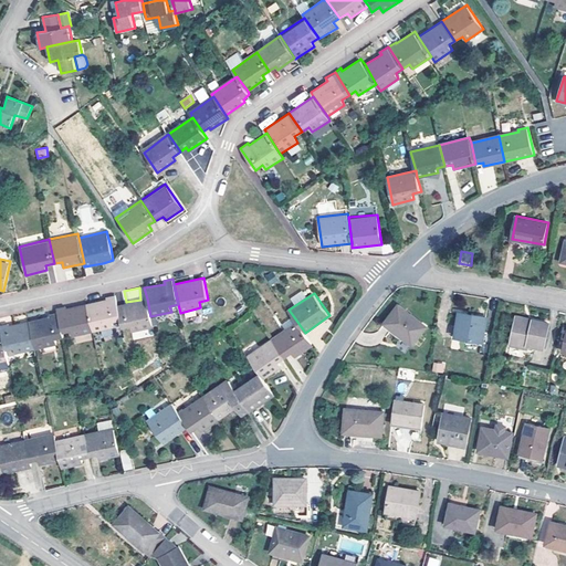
[(118,304),(116,294),(106,296),(106,299),(87,302),(93,331),(113,327),(111,322),(121,320),(118,304)]
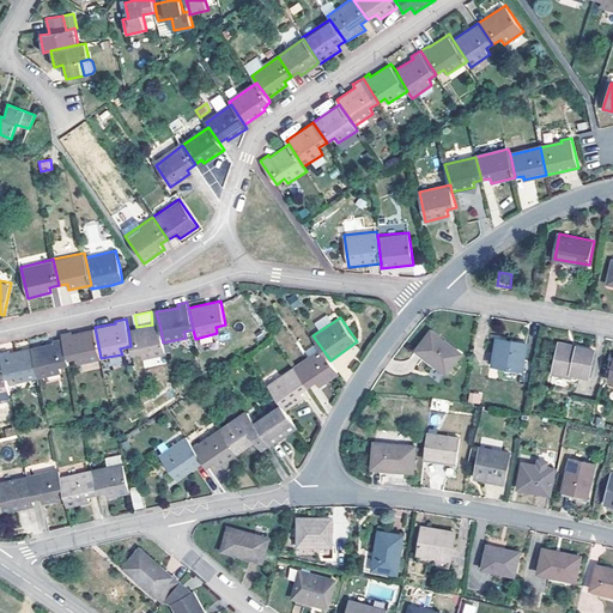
[(144,358),(165,353),(163,343),(159,323),(135,328),(128,329),(131,346),(133,354),(141,352),(144,358)]
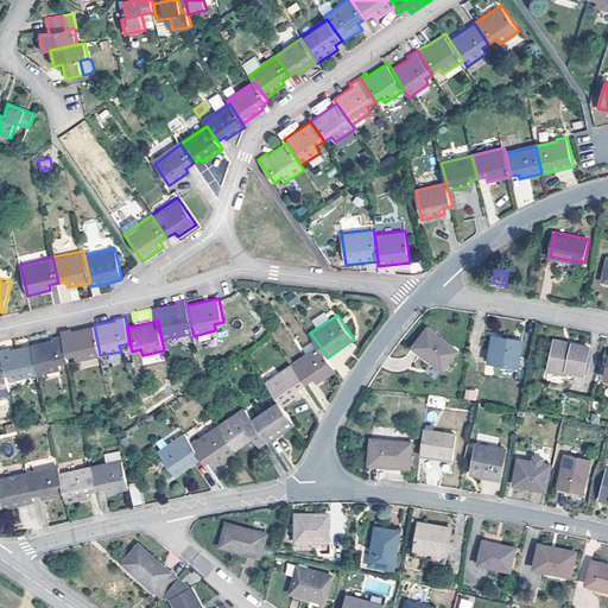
[(100,355),(94,324),(70,330),(69,327),(61,329),(62,334),(67,356),(75,355),(77,361),(101,356),(100,355)]
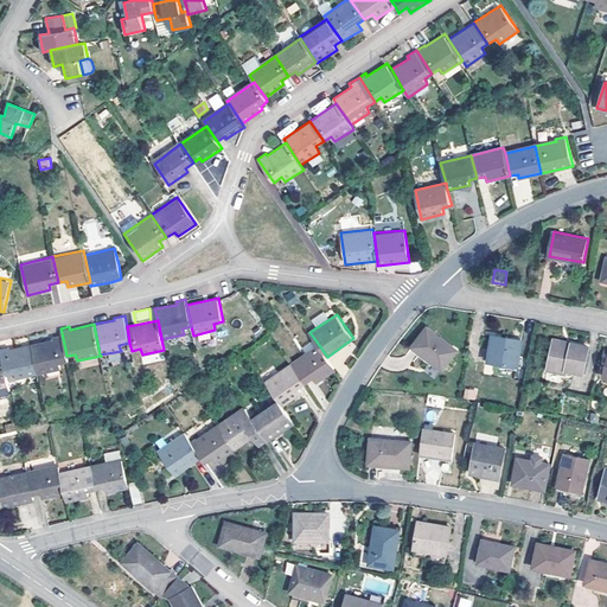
[(414,346),(443,369),(459,349),(428,326),(414,346)]
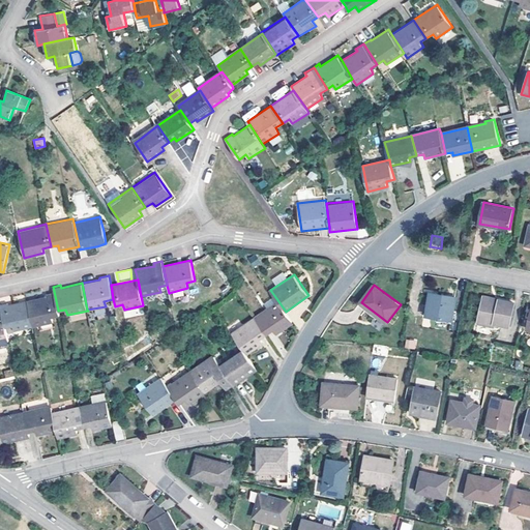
[(46,295),(28,299),(34,327),(54,323),(52,318),(59,316),(58,311),(54,291),(46,293),(46,295)]
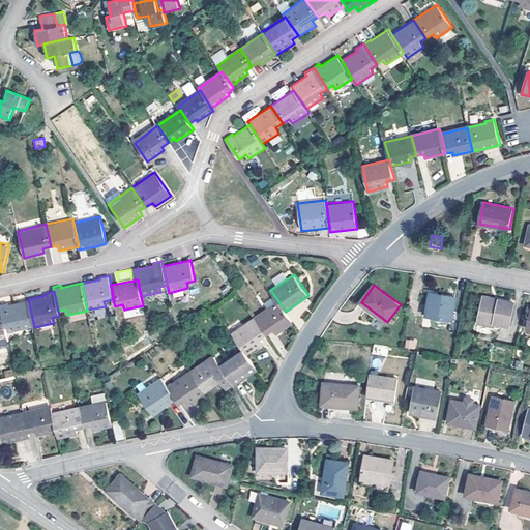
[(443,321),(452,323),(457,295),(430,292),(427,315),(443,318),(443,321)]
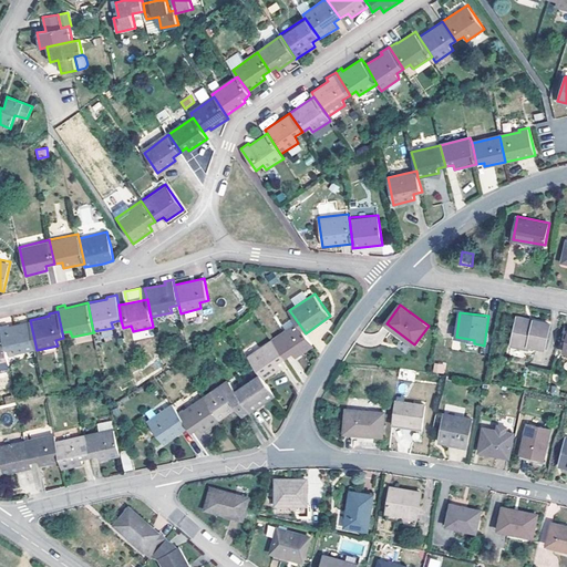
[(528,344),(545,348),(550,322),(533,320),(532,322),(517,319),(513,344),(528,348),(528,344)]
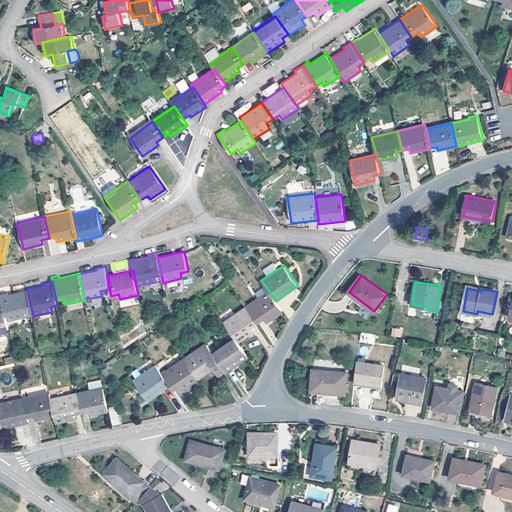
[(7,291),(0,292),(3,305),(5,318),(13,316),(14,320),(33,316),(27,289),(8,293),(7,291)]
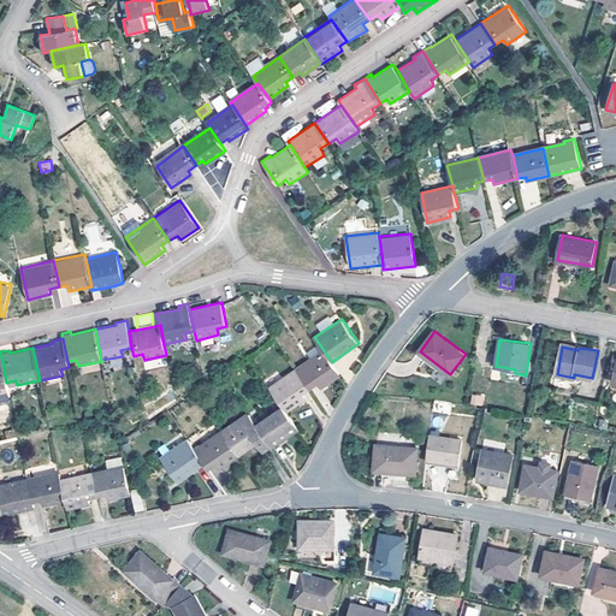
[(321,388),(341,374),(332,362),(324,350),(296,369),(311,390),(319,384),(321,388)]
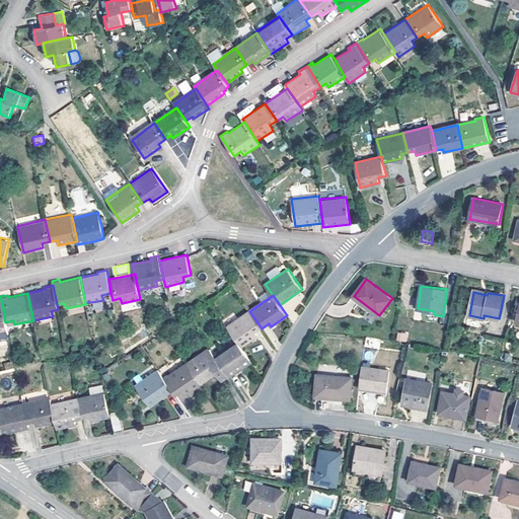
[(0,338),(8,337),(5,322),(3,309),(0,309),(0,338)]
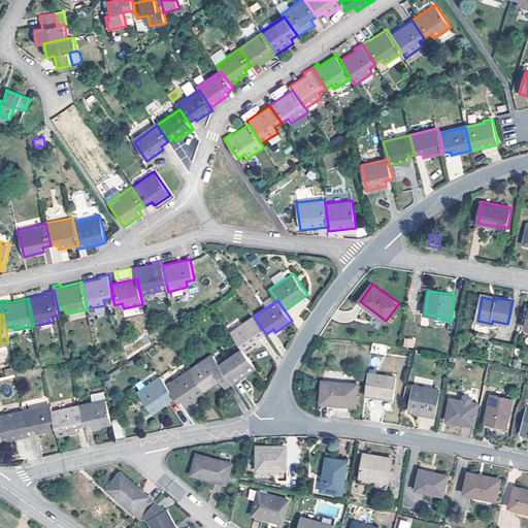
[(266,334),(254,317),(231,332),(241,347),(246,354),(263,341),(261,337),(266,334)]
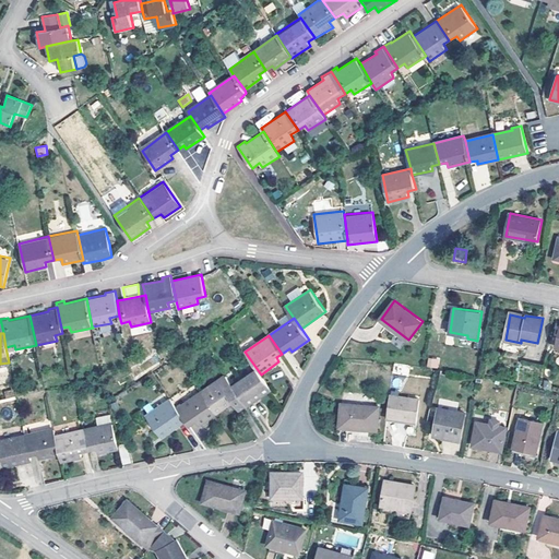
[(427,368),(439,368),(439,358),(427,358),(427,368)]
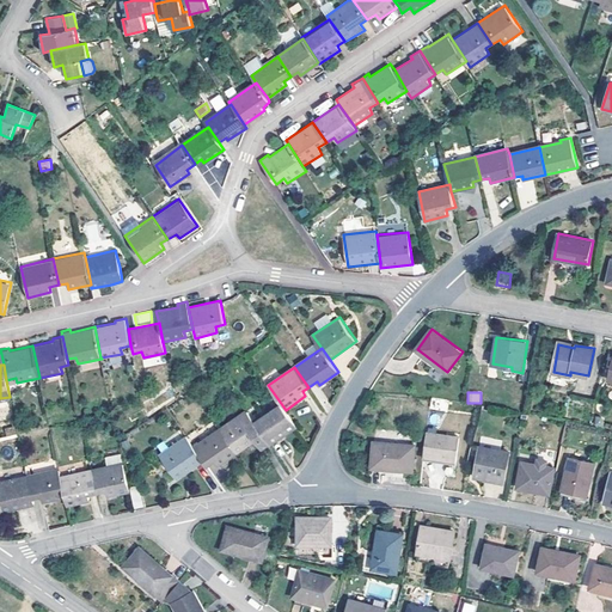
[(270,445),(298,427),(286,410),(280,402),(262,415),(261,412),(252,417),(261,430),(270,445)]
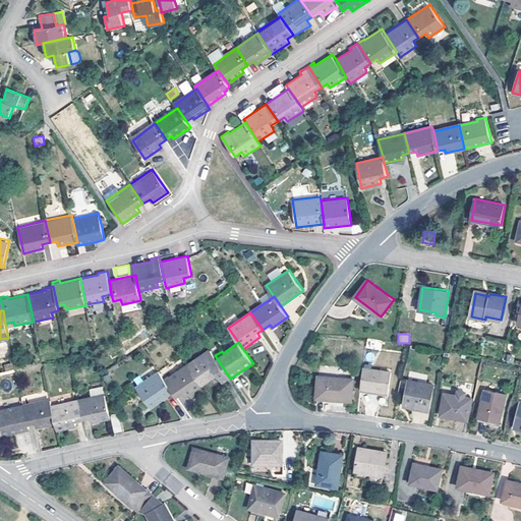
[(210,349),(186,364),(201,386),(218,374),(216,370),(222,366),(215,355),(210,349)]
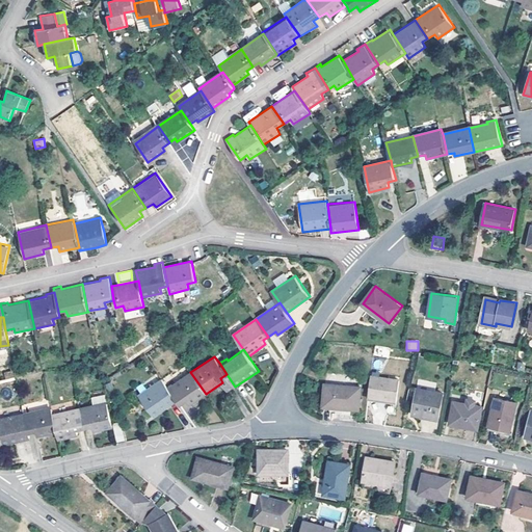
[(188,405),(206,394),(190,372),(167,388),(177,401),(180,406),(187,402),(188,405)]
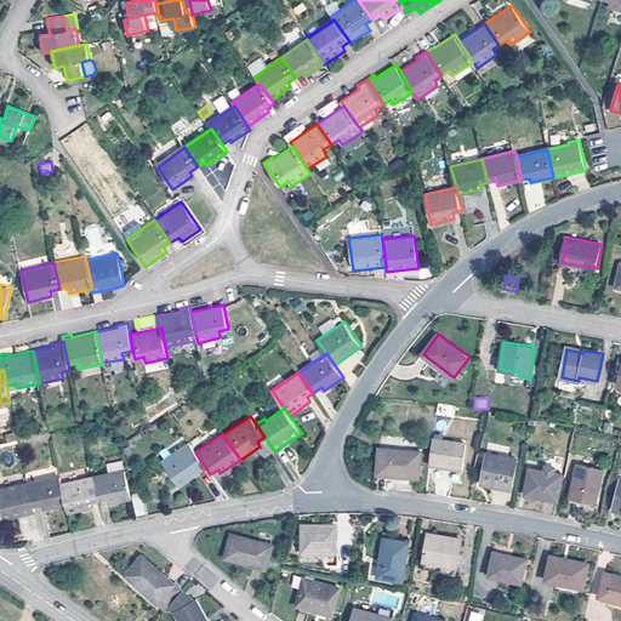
[(434,439),(431,465),(462,468),(465,443),(434,439)]
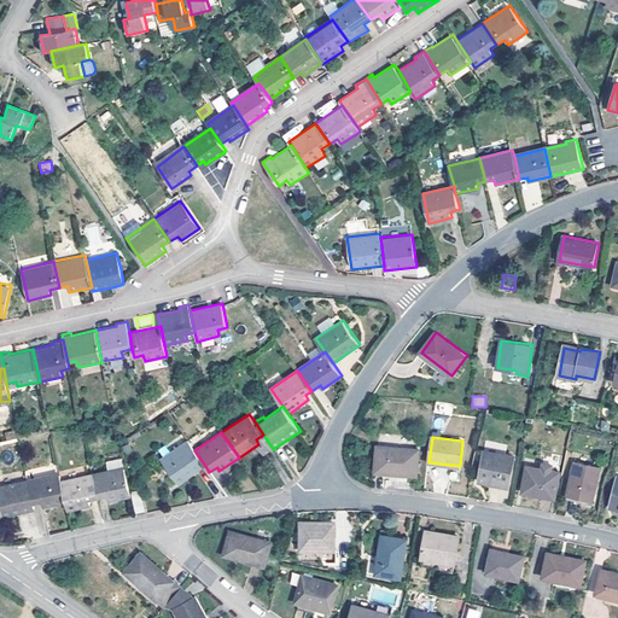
[(179,483),(205,466),(194,450),(187,439),(179,445),(180,447),(163,459),(179,483)]
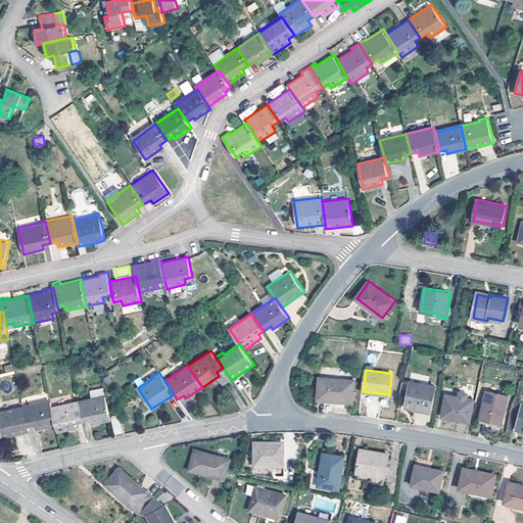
[(319,399),(354,402),(355,380),(322,377),(319,399)]
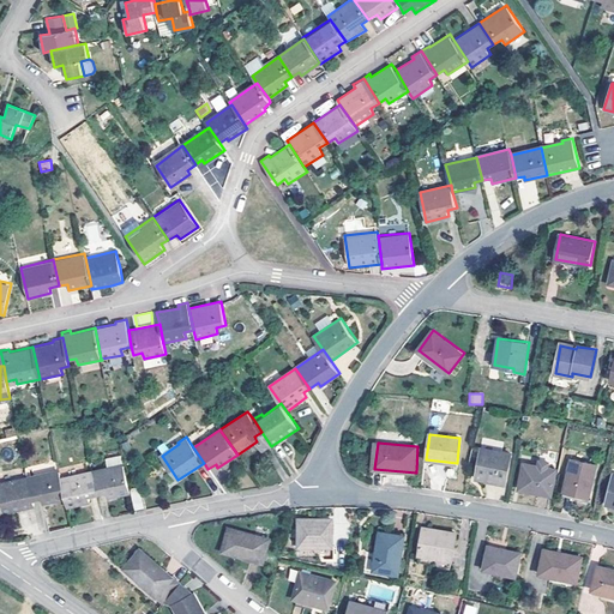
[(477,477),(506,483),(511,453),(483,447),(477,477)]
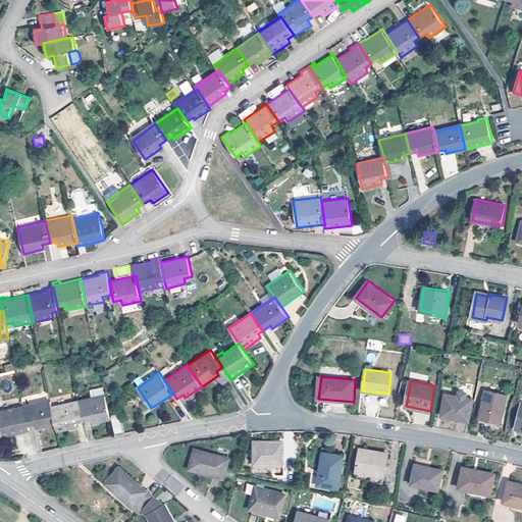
[(485,390),(479,418),(502,423),(508,396),(485,390)]
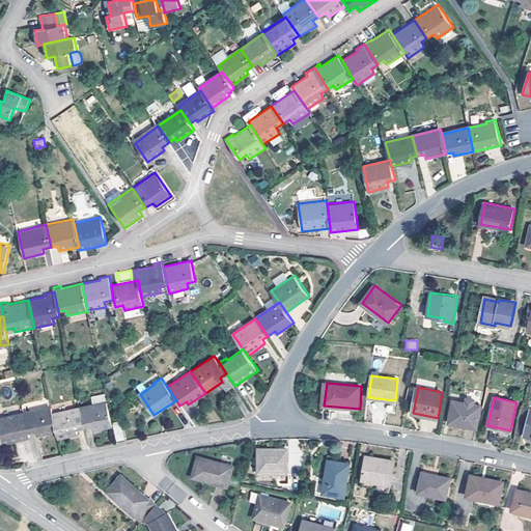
[(454,400),(449,423),(477,429),(481,406),(454,400)]
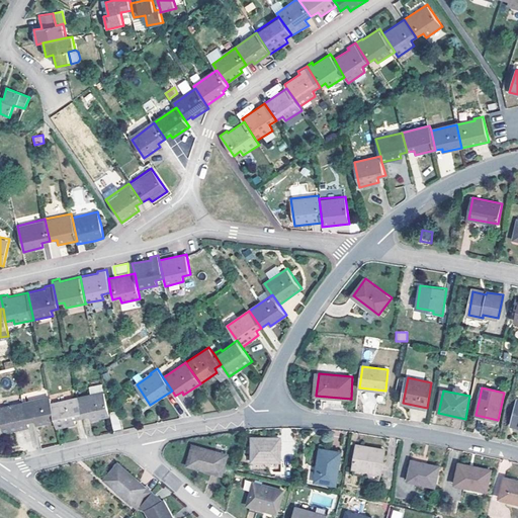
[(104,392),(78,398),(82,418),(90,416),(91,420),(109,416),(104,392)]
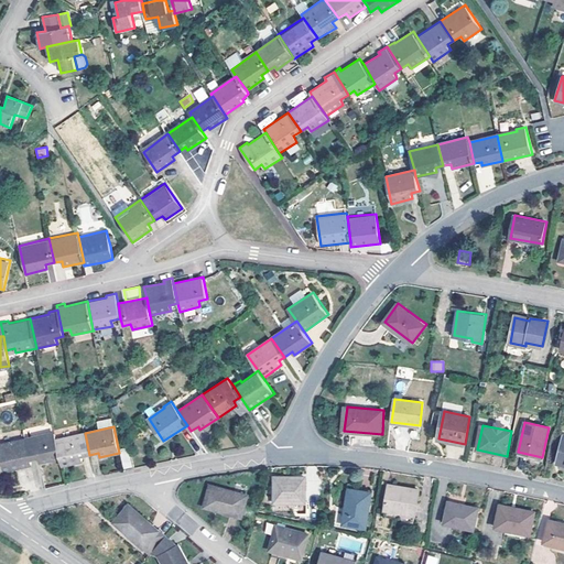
[(39,464),(61,458),(56,440),(54,432),(29,437),(28,435),(25,436),(31,459),(36,458),(39,464)]
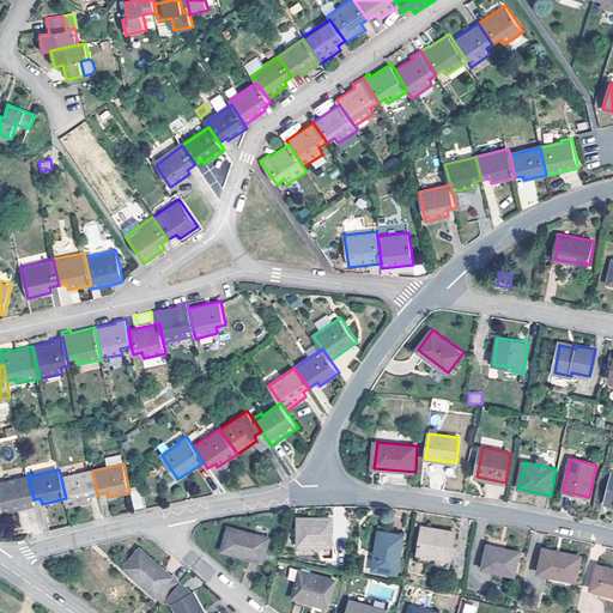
[(92,471),(61,478),(66,498),(67,505),(91,501),(90,496),(97,495),(92,471)]
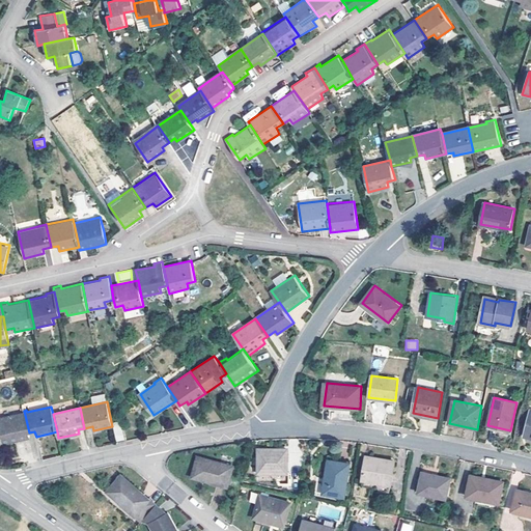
[(0,445),(30,439),(29,432),(24,411),(15,413),(15,415),(0,418),(0,445)]
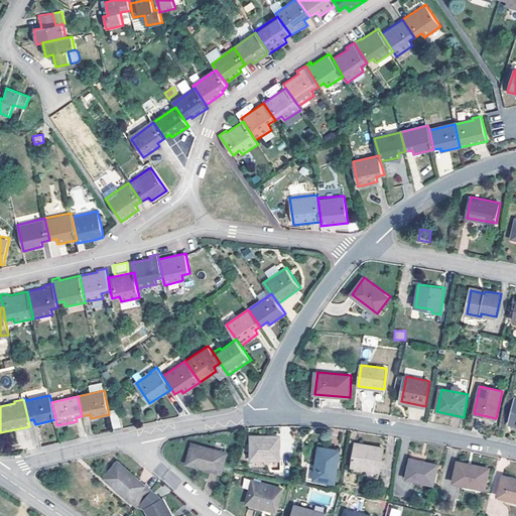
[(250,460),(280,460),(282,436),(251,435),(250,460)]
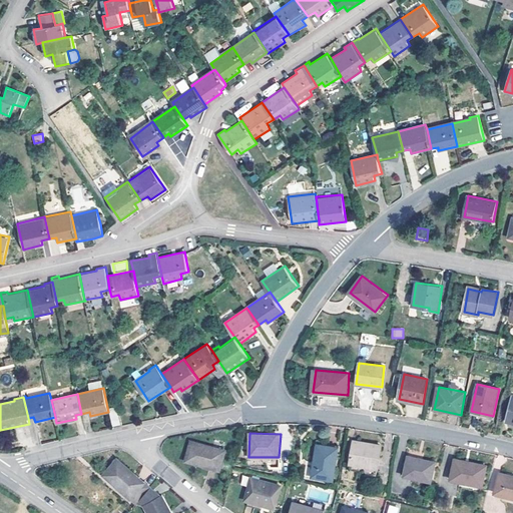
[(186,462),(220,471),(226,450),(192,440),(186,462)]
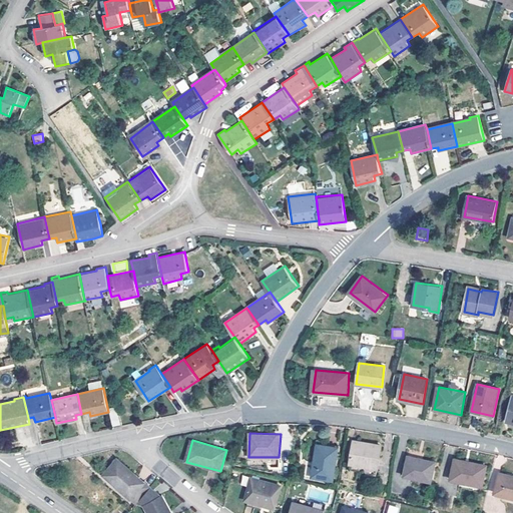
[(378,468),(383,445),(355,440),(351,464),(378,468)]
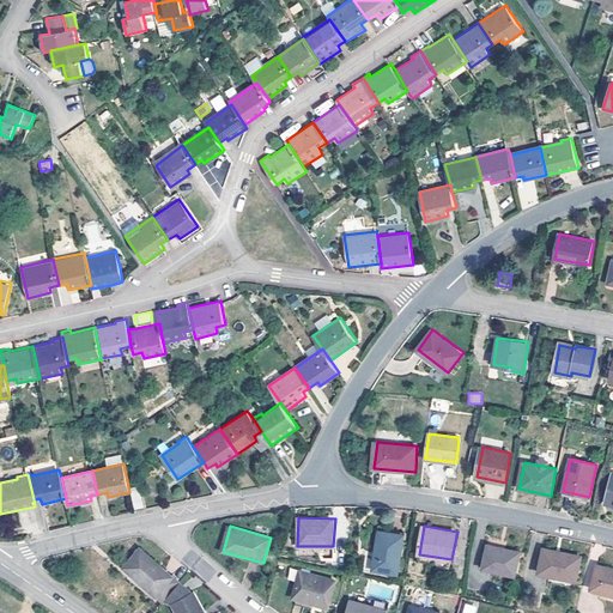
[(374,568),(399,572),(405,534),(381,530),(374,568)]
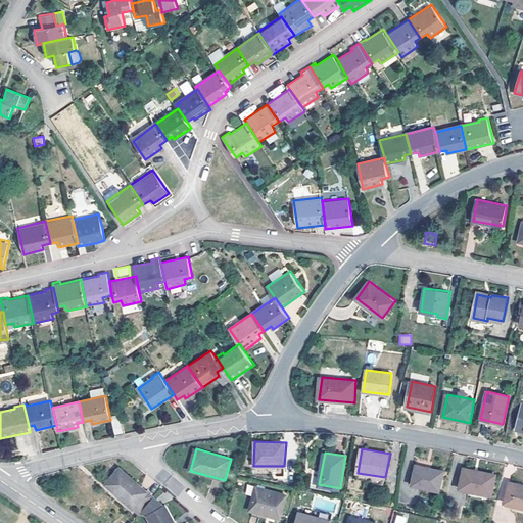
[(416,465),(412,484),(439,490),(443,470),(416,465)]
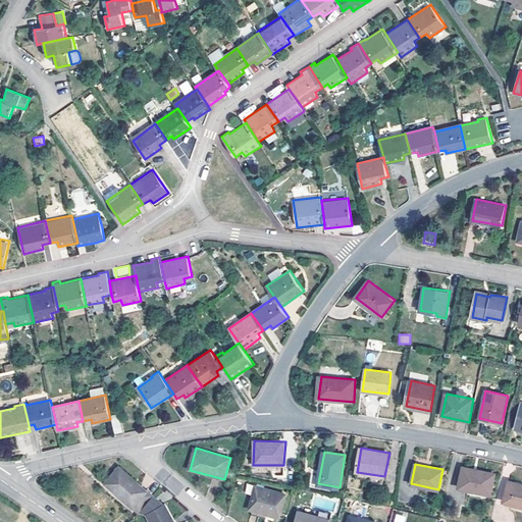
[(141,511),(154,496),(119,467),(105,483),(139,513),(141,511)]
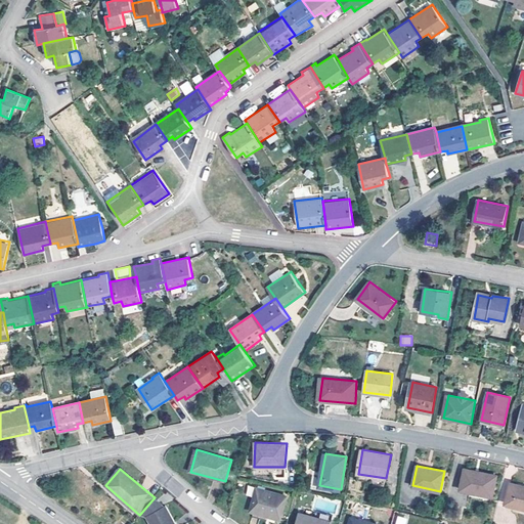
[(466,469),(462,489),(494,496),(498,476),(466,469)]
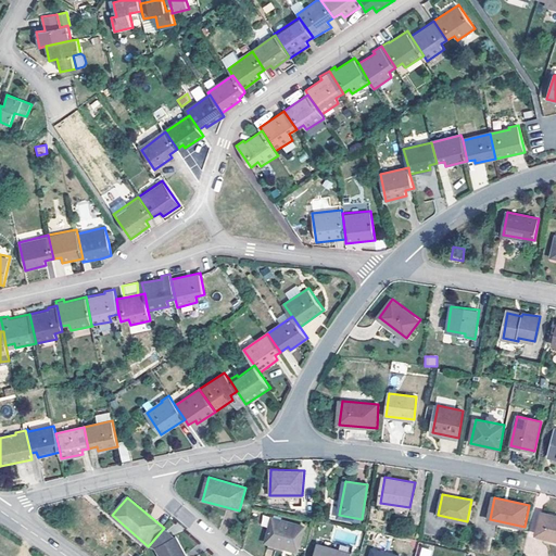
[(555,515),(542,512),(536,534),(555,539),(555,515)]
